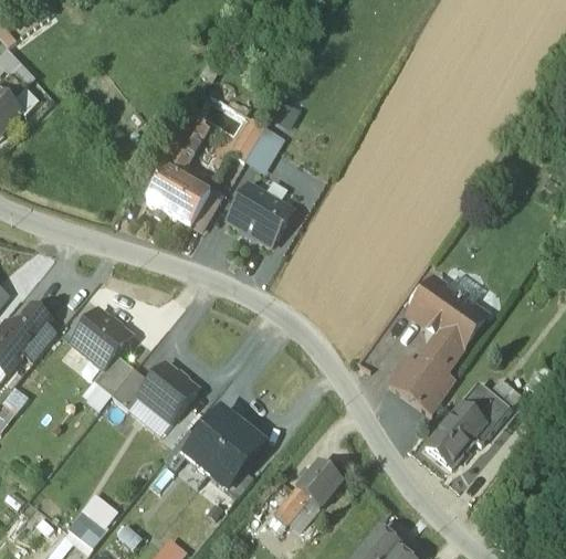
[(10,77),(0,86),(0,134),(21,112),(12,103),(24,91),(10,77)]
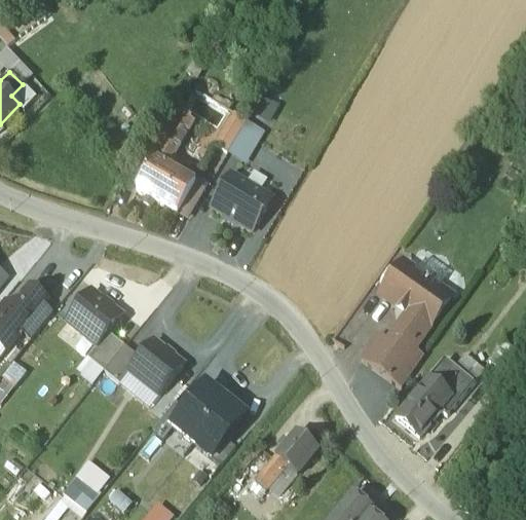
[(23,84),(11,96),(20,104),(23,107),(34,95),(24,83),(23,84)]
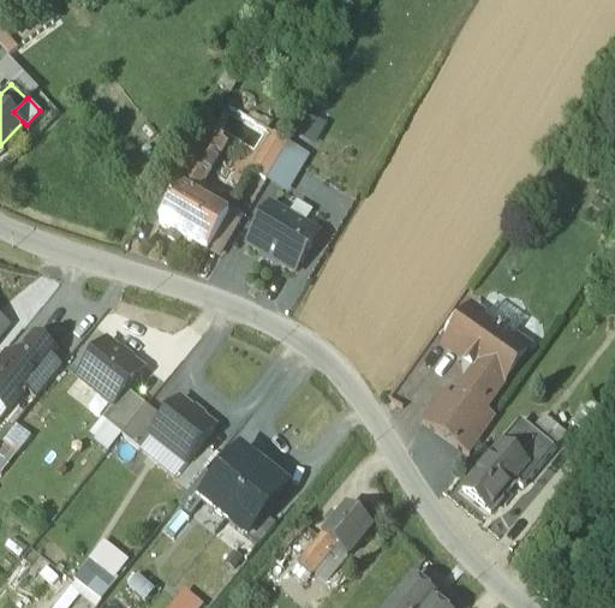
[(318,121),(308,113),(299,125),(311,132),(318,121)]
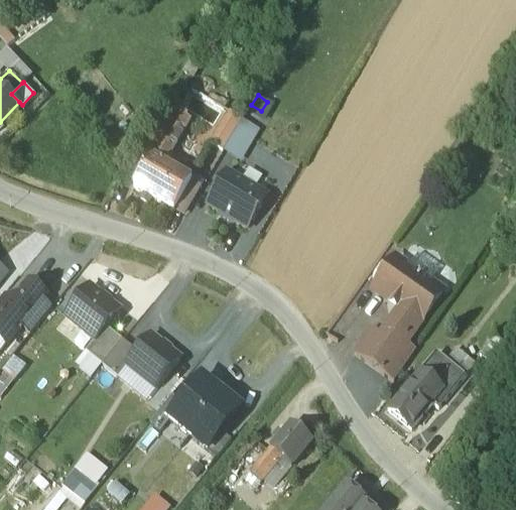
[(228,107),(209,138),(223,147),(241,116),(228,107)]
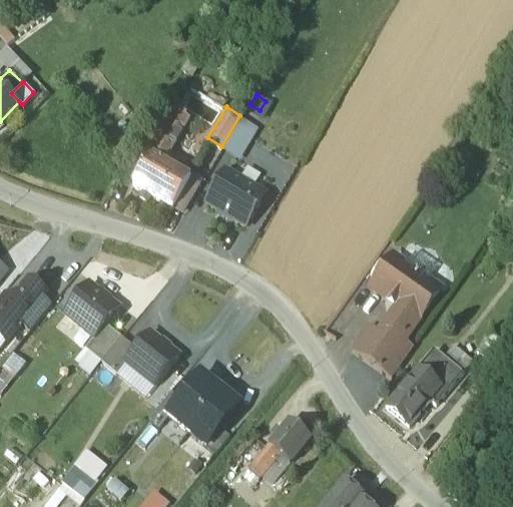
[(174,109),(149,152),(163,160),(188,117),(174,109)]
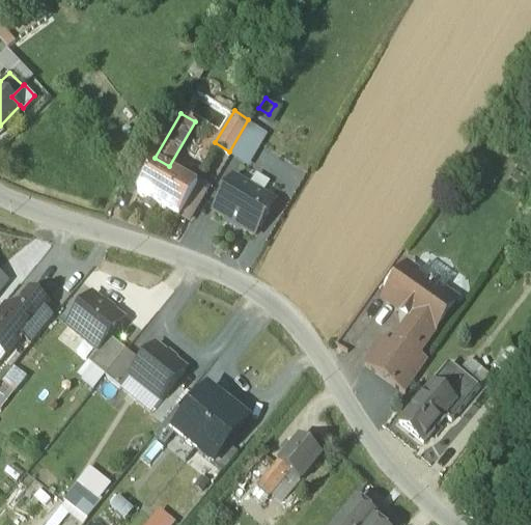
[(267,130),(248,119),(229,152),(247,162),(267,130)]
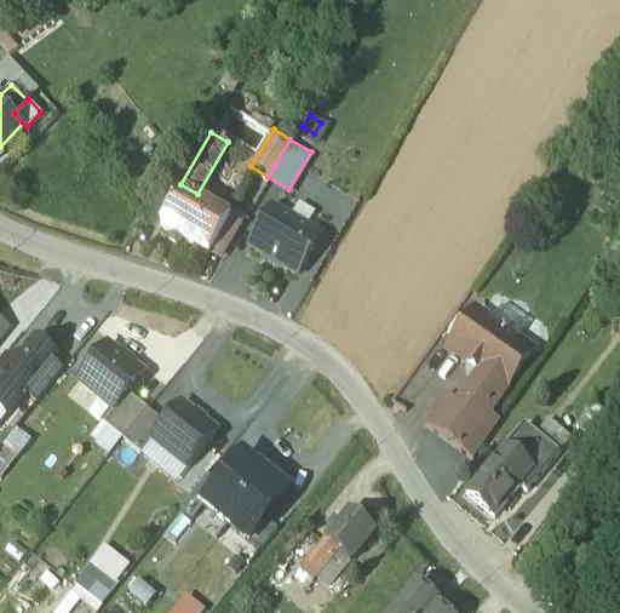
[(197,194),(181,184),(160,219),(191,239),(213,202),(197,194)]
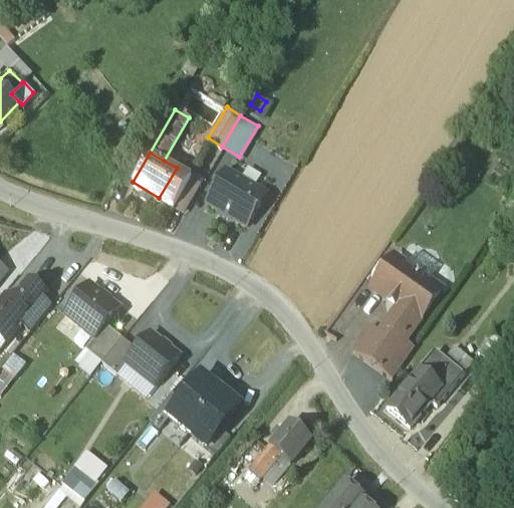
[(190,176),(177,168),(159,198),(173,205),(190,176)]
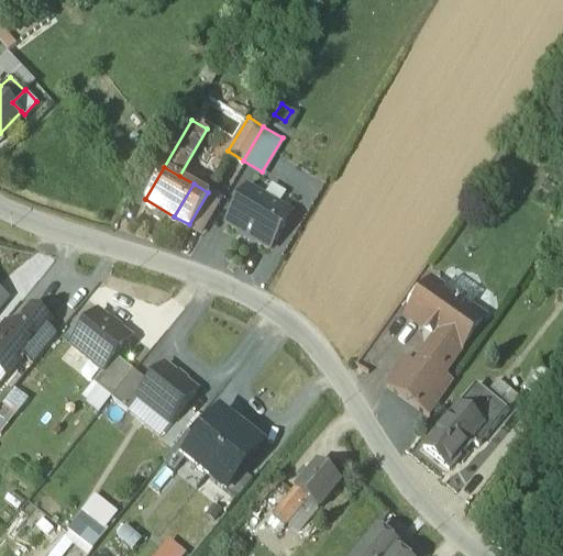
[(290,210),(246,184),(225,218),(240,226),(239,230),(254,238),(255,235),(269,244),(290,210)]
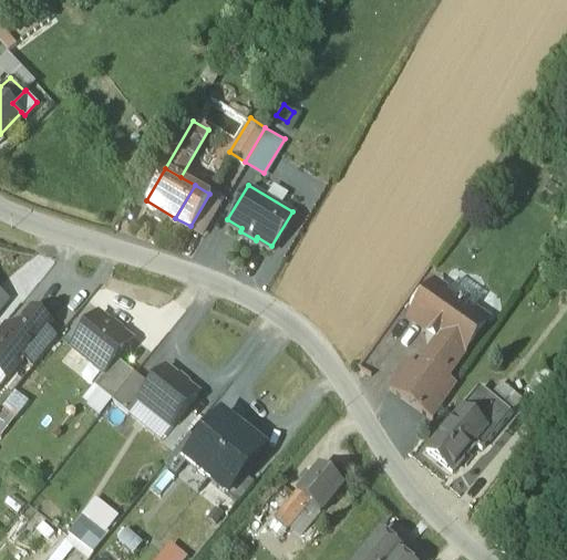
[(459,277),(447,291),(434,281),(411,314),(440,334),(462,350),(485,318),(471,308),(481,293),(459,277)]
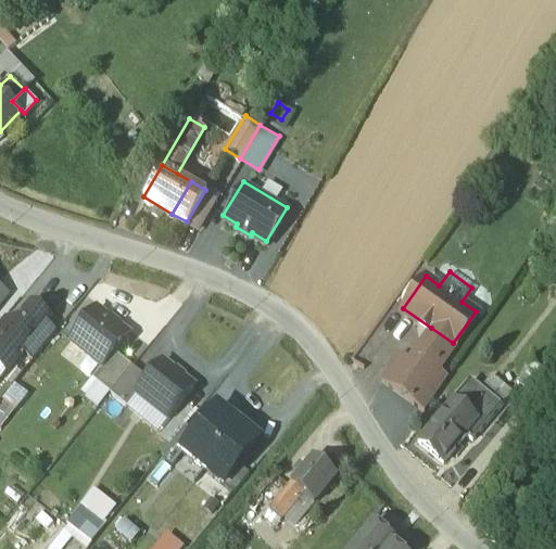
[(14,321),(0,339),(0,361),(7,367),(22,347),(46,318),(49,315),(30,301),(14,320),(14,321)]
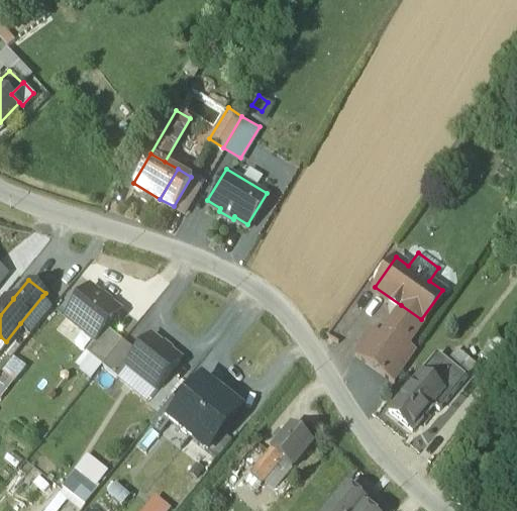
[(118,308),(88,284),(66,312),(83,326),(82,328),(91,335),(93,333),(96,336),(106,324),(118,308)]
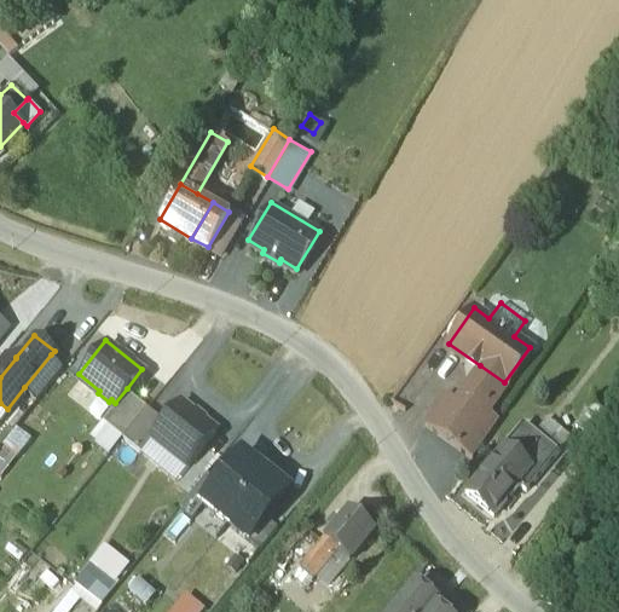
[(16,357),(5,348),(0,353),(0,377),(16,358),(16,357)]
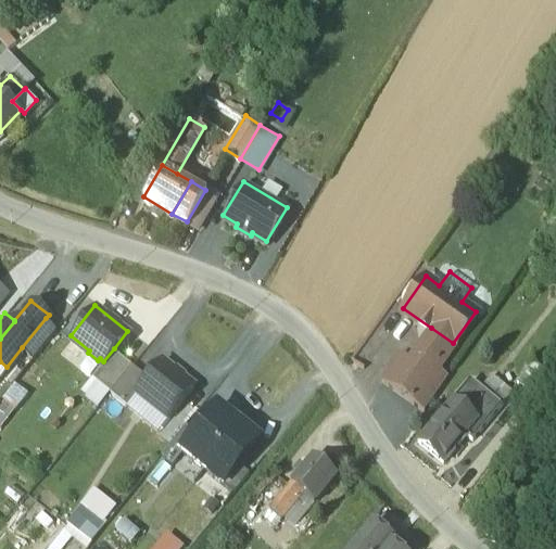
[(46,318),(22,347),(32,356),(55,327),(46,318)]
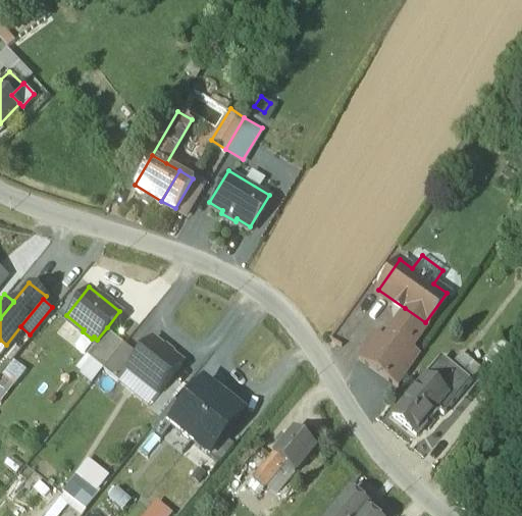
[(425,322),(405,308),(384,339),(392,344),(404,353),(409,346),(425,322)]
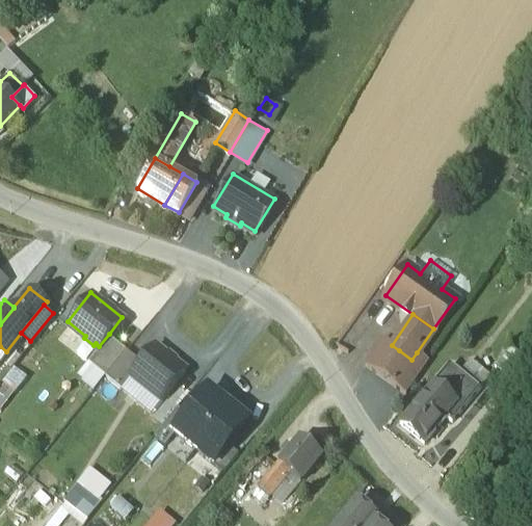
[(109,334),(99,346),(88,359),(105,371),(125,346),(109,334)]
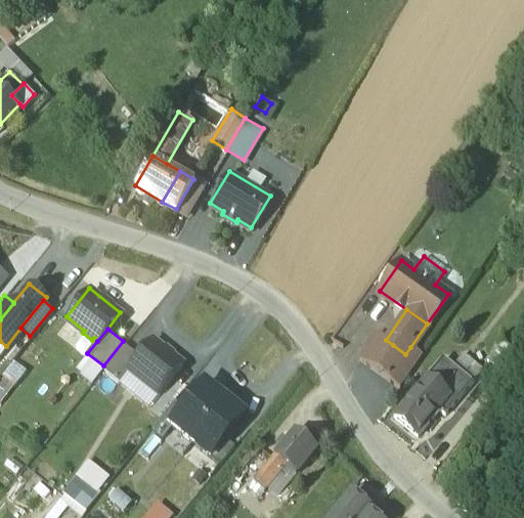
[(182,362),(151,337),(138,353),(128,365),(129,367),(146,381),(145,382),(155,389),(156,388),(159,390),(182,362)]
